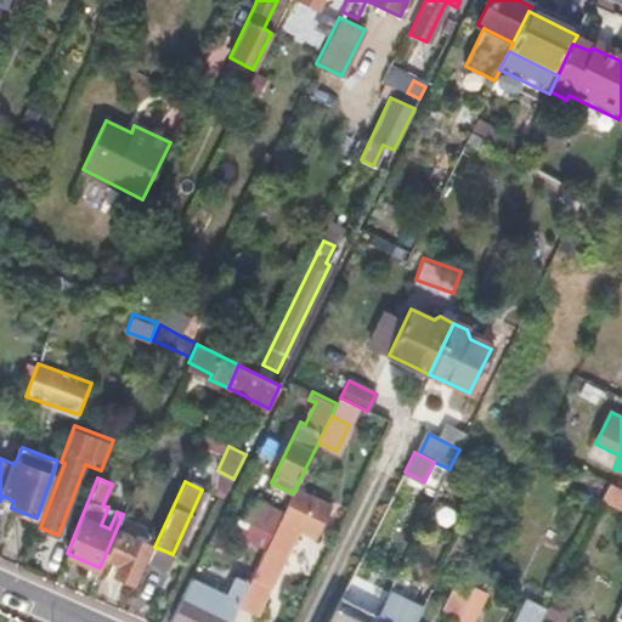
[(621,507),(621,486),(609,481),(601,498),(621,507)]
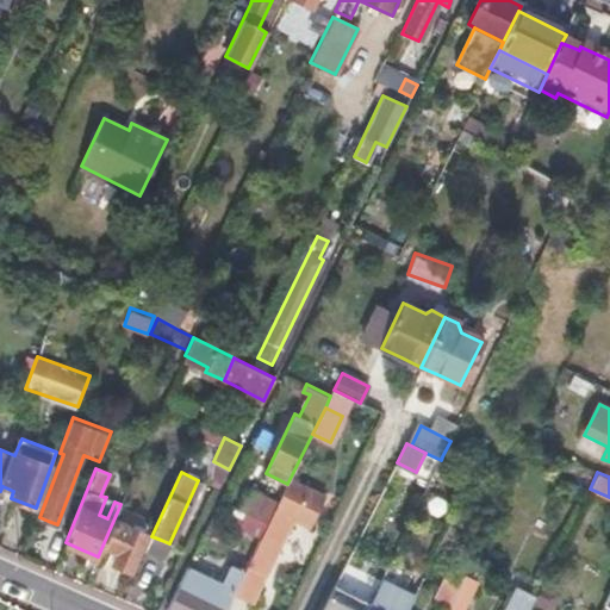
[(290,479),(287,484),(278,504),(275,508),(293,518),(310,528),(324,498),(290,479)]
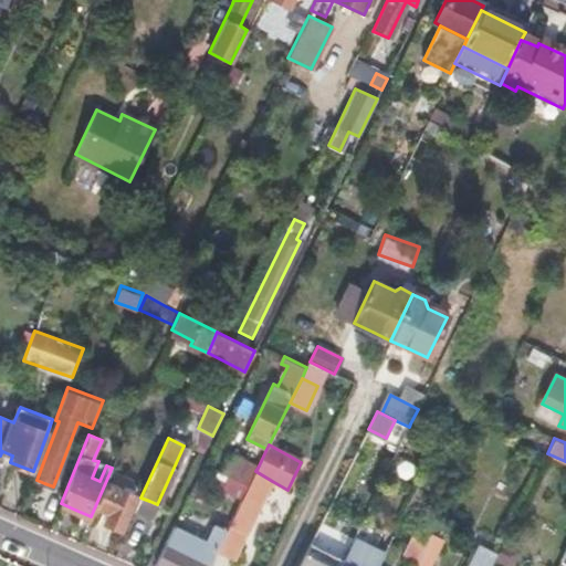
[(258,468),(233,456),(224,474),(249,486),(255,471),(258,468)]
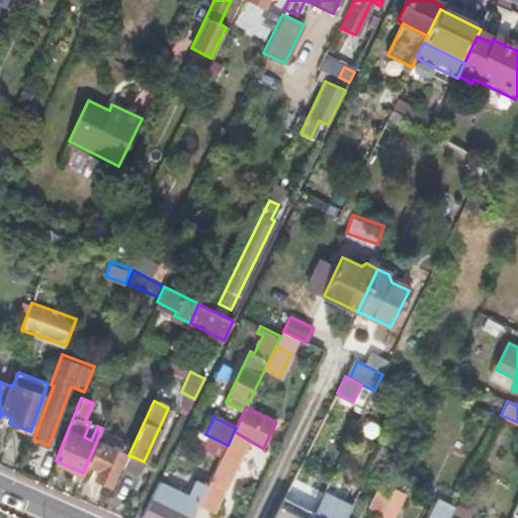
[(234,431),(228,445),(210,481),(226,488),(237,463),(249,440),(234,431)]
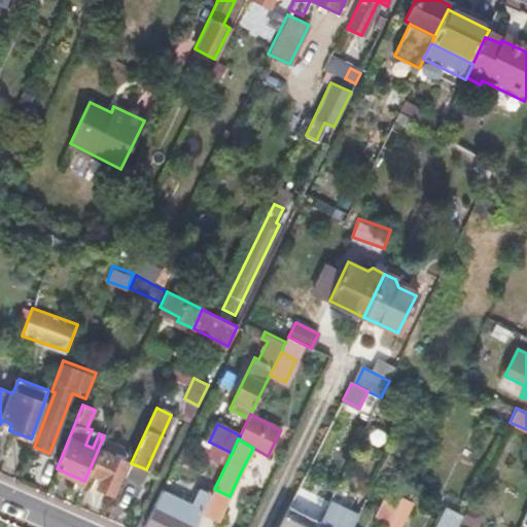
[(126,462),(100,451),(91,472),(101,477),(97,486),(104,489),(111,493),(126,462)]
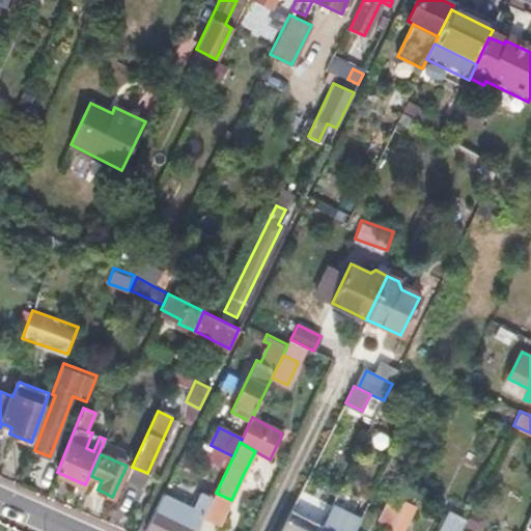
[(339,493),(323,485),(308,511),(326,521),(331,508),(339,493)]
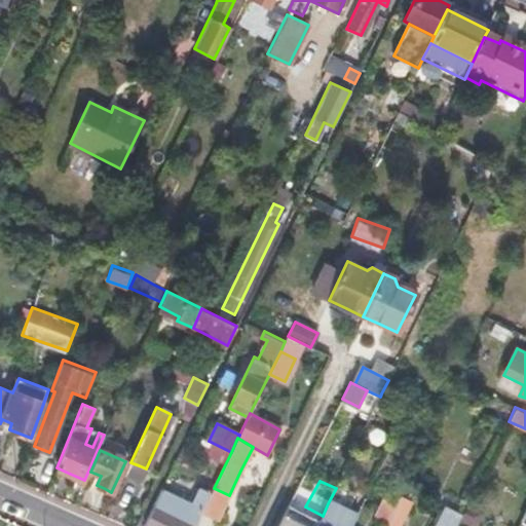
[(229,495),(214,488),(202,511),(201,513),(217,520),(229,495)]
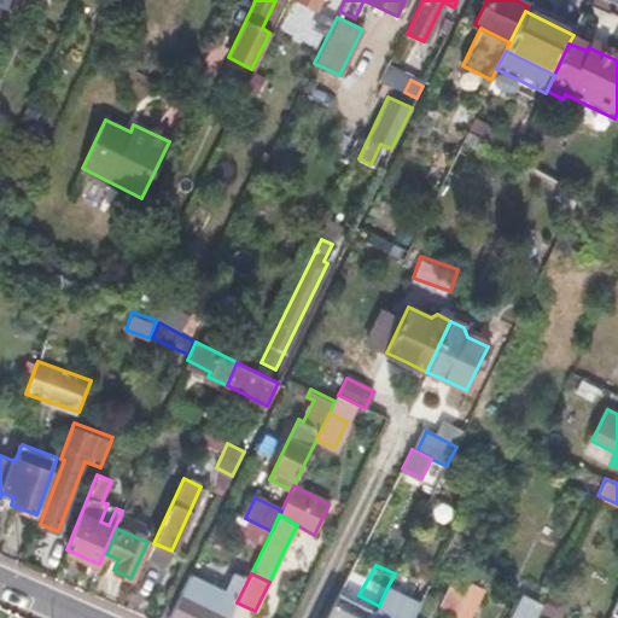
[(343,617),(357,589),(345,583),(327,617),(343,617)]
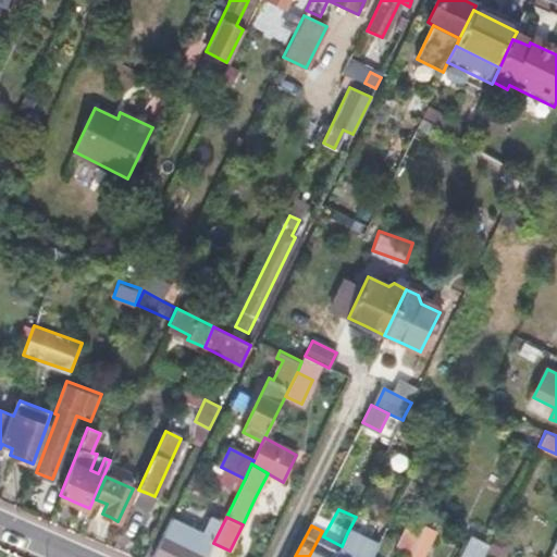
[(410,556),(422,534),(410,529),(398,553),(408,556),(410,556)]
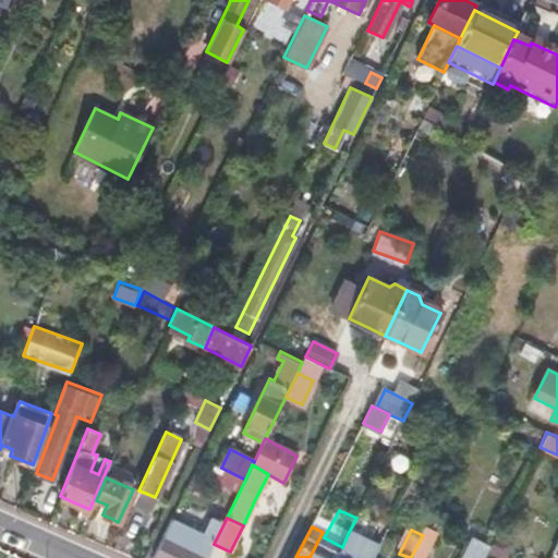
[(374,557),(378,549),(348,534),(342,547),(336,557),(374,557)]
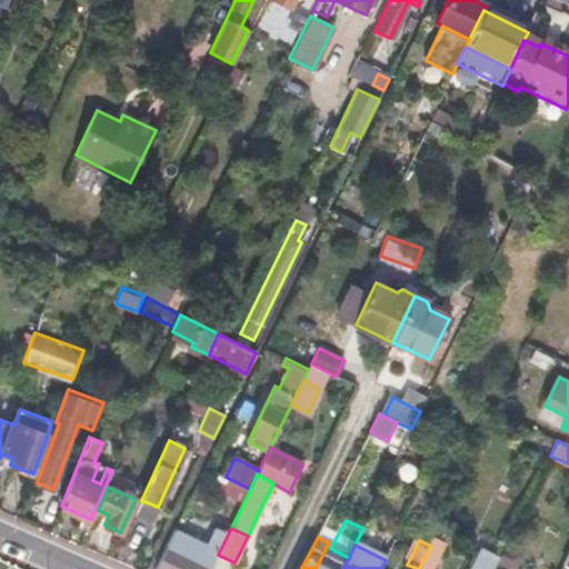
[(197,561),(169,548),(158,568),(210,568),(218,555),(219,552),(205,546),(197,561)]
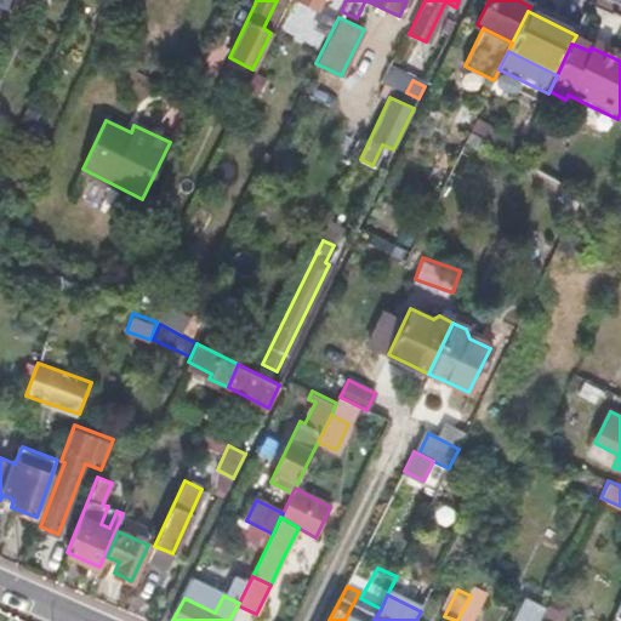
[(539,620),(545,610),(525,600),(516,620),(539,620)]
